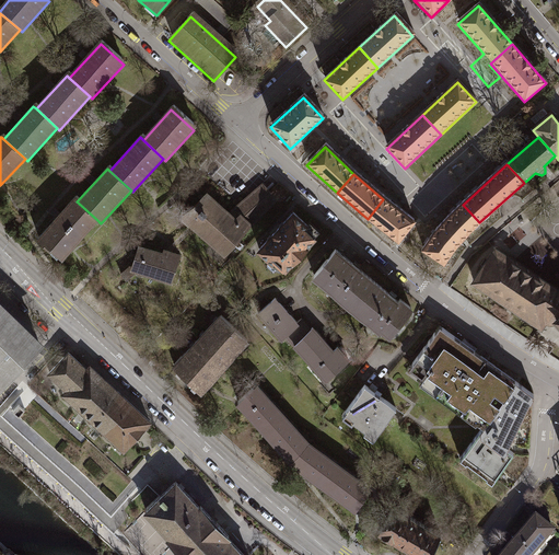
[(179,219),(222,257),(230,249),(236,254),(241,250),(234,244),(247,228),(274,204),(265,195),(258,201),(253,196),(225,219),(202,198),(179,219)]
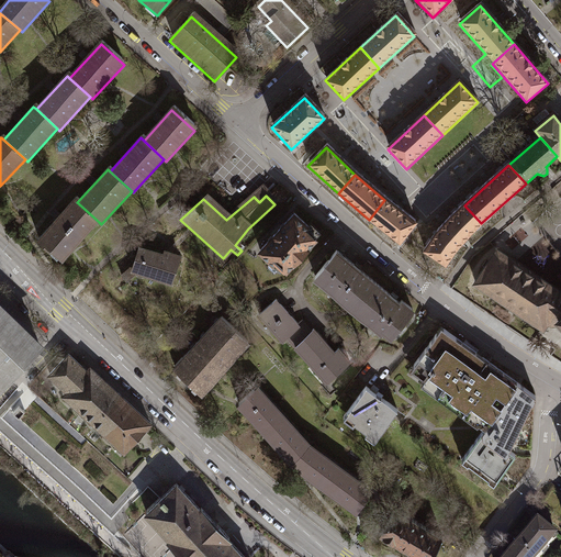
[(63,262),(99,222),(77,202),(75,200),(38,240),(63,262)]
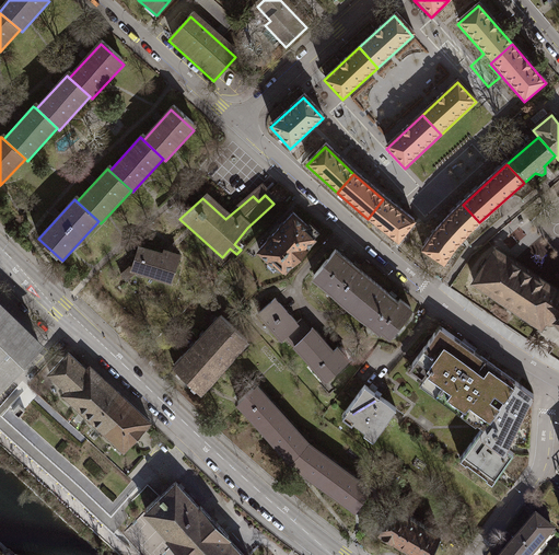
[(368,219),(397,243),(414,223),(383,199),(368,219)]
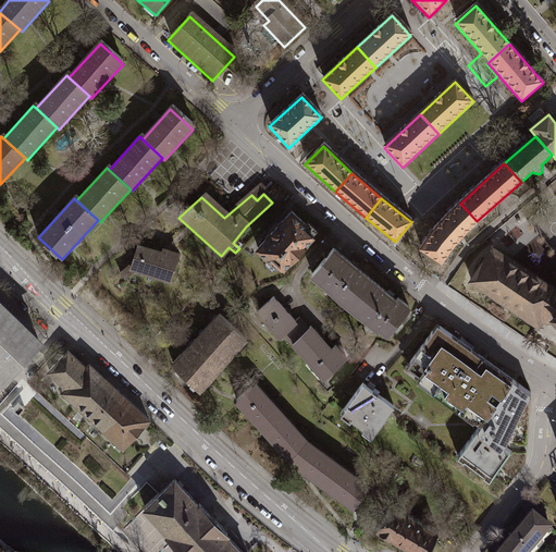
[(477,221),(460,204),(432,232),(420,249),(441,265),(452,248),(477,221)]
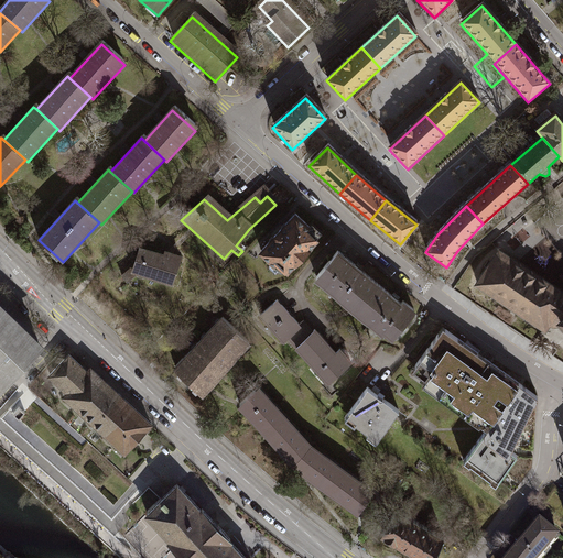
[(295,217),(259,255),(280,274),(283,271),(287,274),(315,243),(312,240),(315,236),(295,217)]
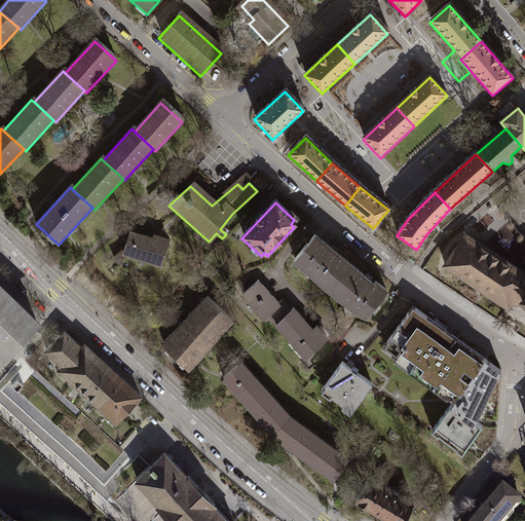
[(122,258),(160,270),(170,242),(154,236),(152,240),(130,232),(122,258)]
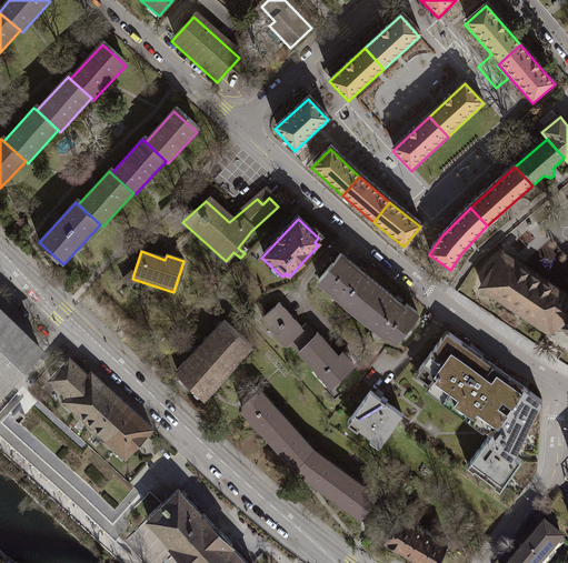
[(480,290),(549,337),(554,330),(556,331),(558,331),(560,331),(562,331),(565,330),(566,329),(565,328),(567,324),(567,301),(502,258),(480,290)]
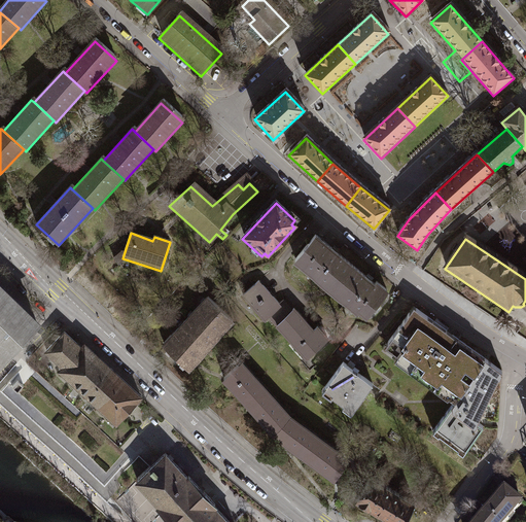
[(294,264),(331,293),(351,270),(315,240),(294,264)]
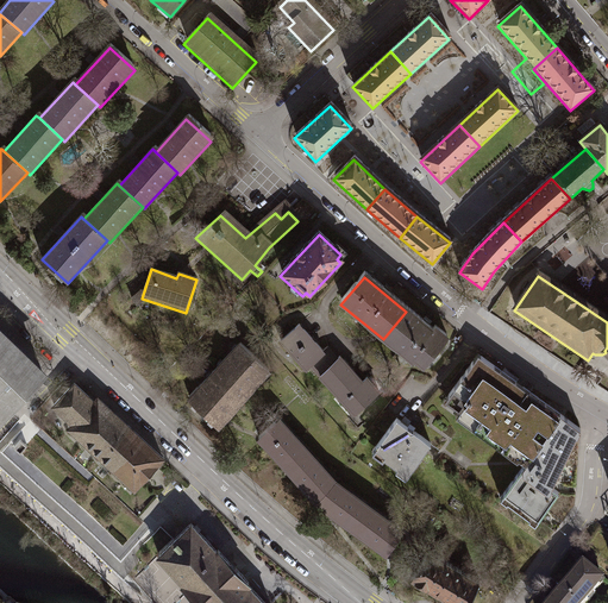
[(413,358),(422,368),(446,340),(434,331),(432,333),(406,312),(383,339),(411,362),(413,358)]
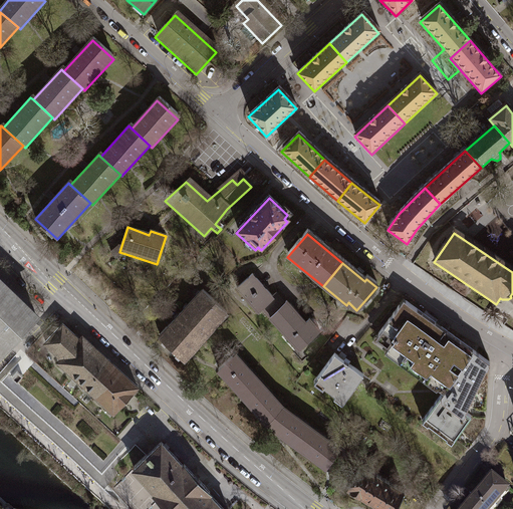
[(261,310),(272,300),(251,278),(236,291),(257,314),(261,310)]
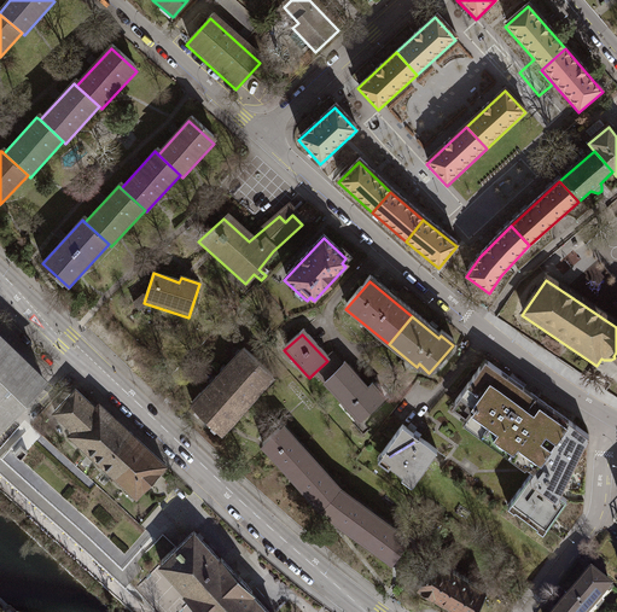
[(0,427),(42,384),(0,343),(0,427)]
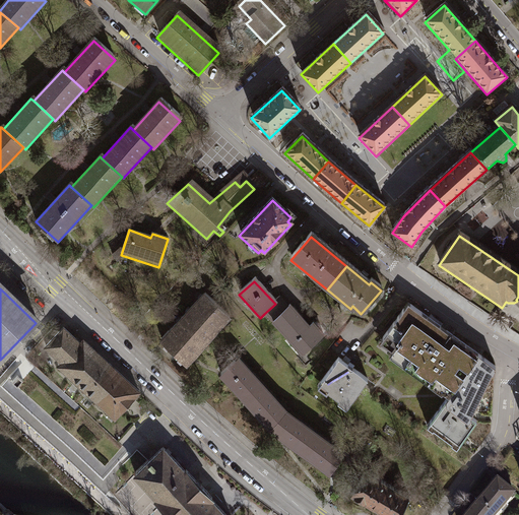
[(203,296),(159,342),(185,366),(229,320),(203,296)]
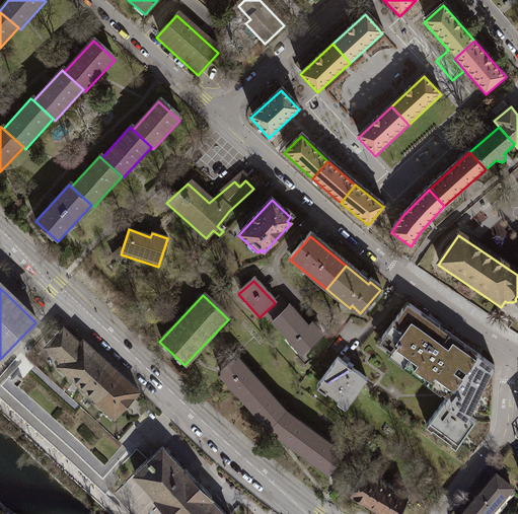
[(275,303),(264,313),(273,322),(286,311),(278,301),(275,303)]
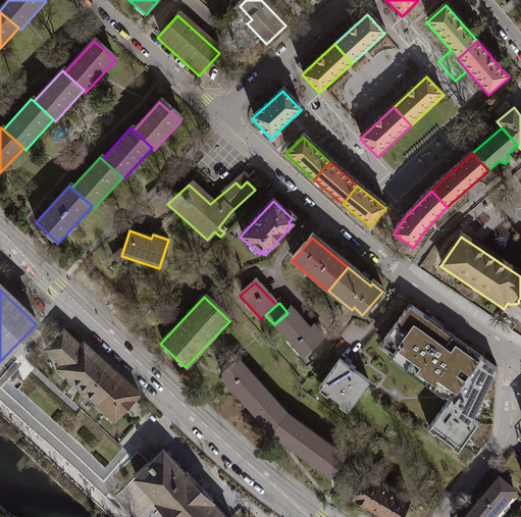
[(480,359),(411,309),(406,316),(404,314),(383,342),(397,352),(394,356),(452,398),(480,359)]
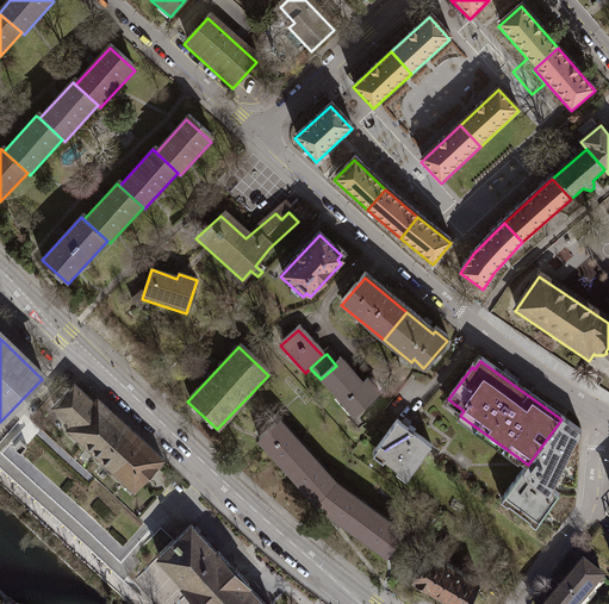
[(366,384),(361,387),(340,362),(336,366),(321,379),(354,417),(378,396),(366,384)]
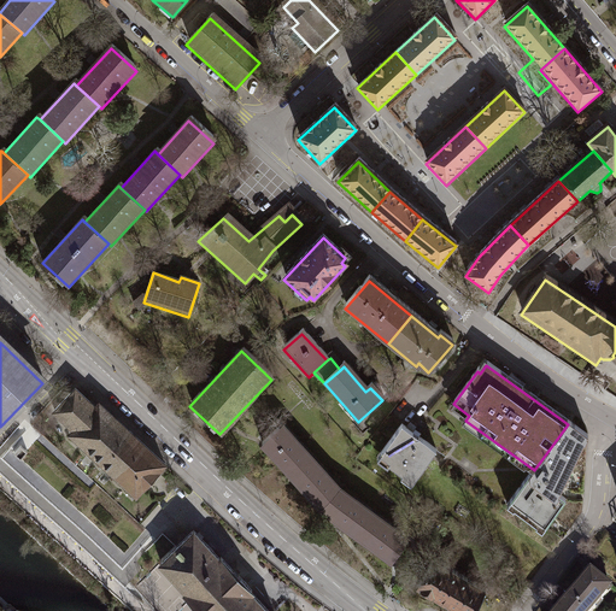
[(74,434),(93,412),(74,394),(54,415),(74,434)]
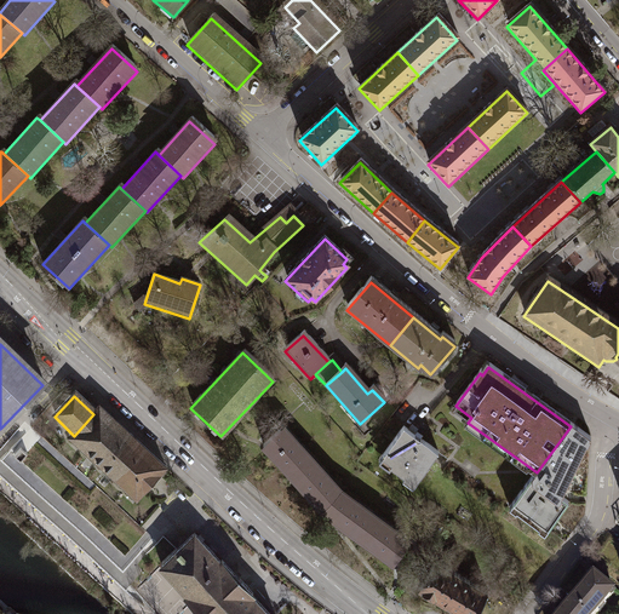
[(93,414),(74,436),(70,440),(101,468),(129,439),(98,409),(93,414)]
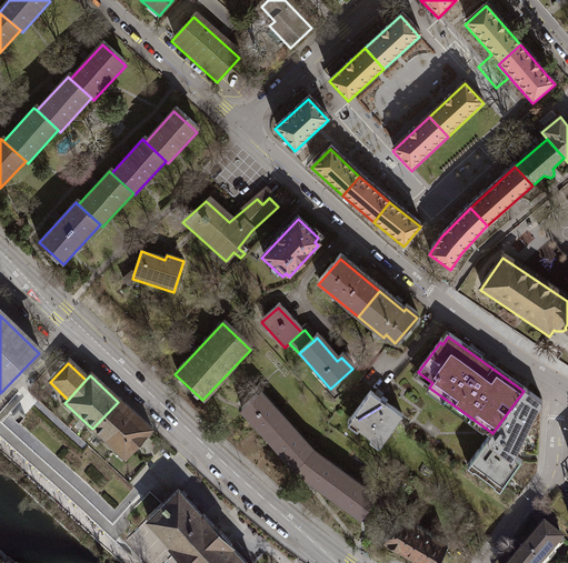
[(524,391),(492,433),(470,465),(502,489),(520,464),(514,459),(541,405),(524,391)]
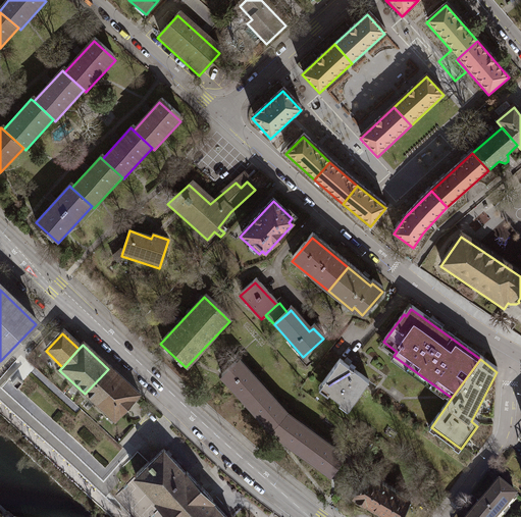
[(240,360),(219,380),(270,435),(330,479),(347,457),(289,414),(240,360)]
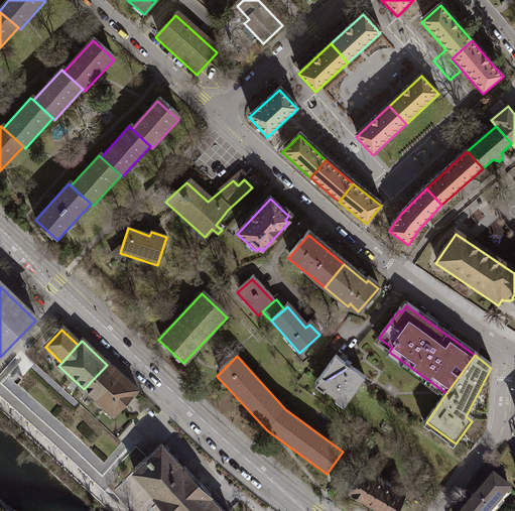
[(346,405),(364,380),(335,359),(316,385),(346,405)]
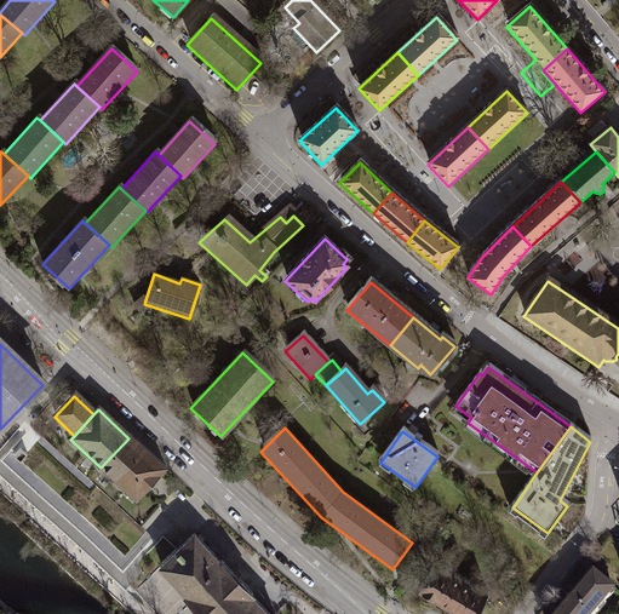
[(129,439),(101,468),(136,501),(164,471),(129,439)]
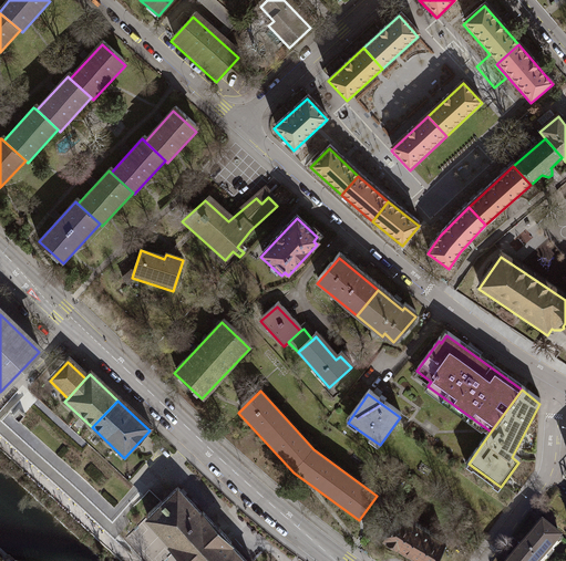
[(242,560),(230,548),(232,547),(203,516),(201,517),(177,491),(146,520),(171,546),(168,547),(182,560),(242,560)]
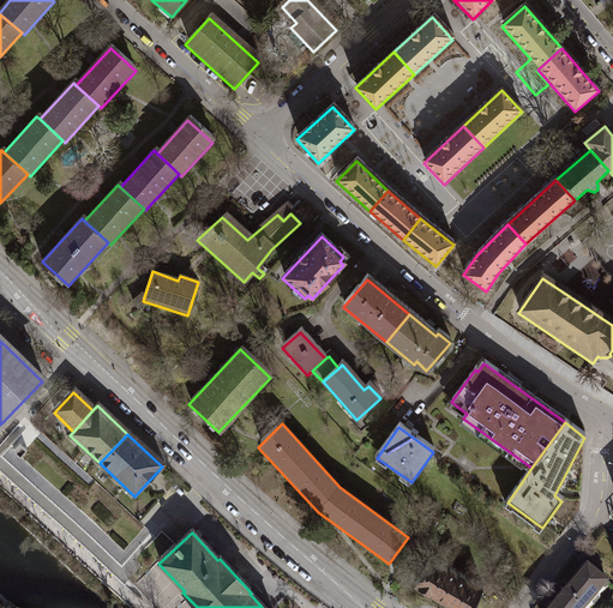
[(415,585),(454,607),(472,607),(482,589),(431,559),(415,585)]
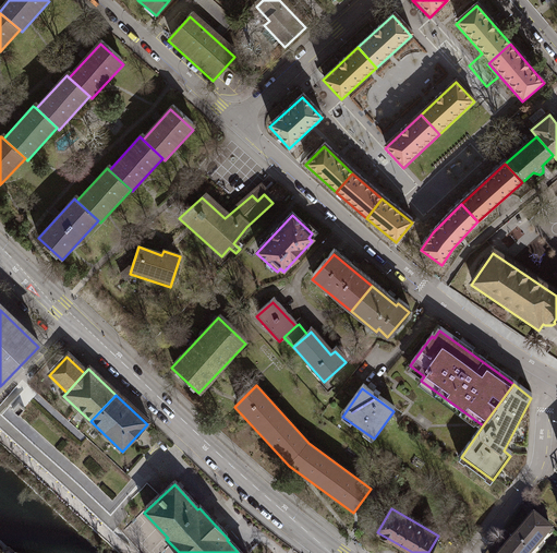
[(540,552),(552,539),(532,524),(507,552),(540,552)]
